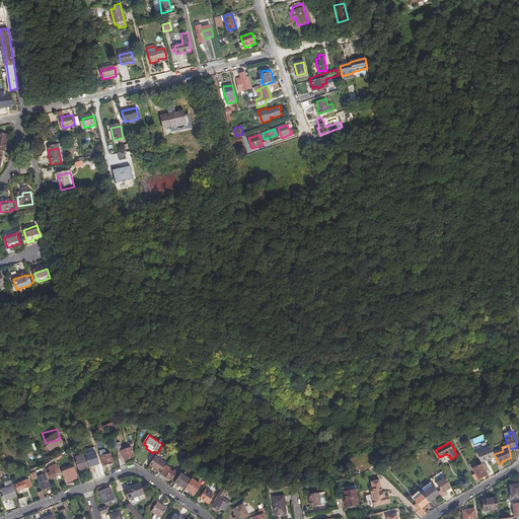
[(494,454),(492,447),(476,452),(482,462),(496,457),(494,454)]
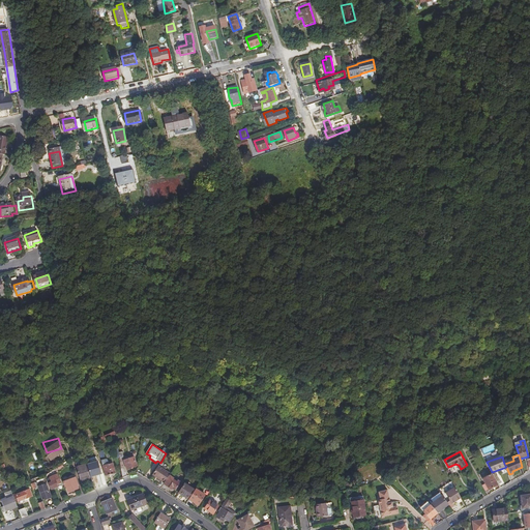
[(127,469),(137,466),(134,458),(123,461),(127,469)]
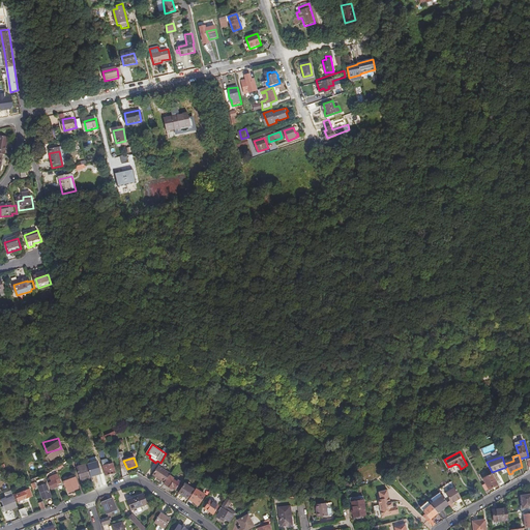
[(106,475),(115,473),(113,464),(108,465),(107,460),(106,459),(101,460),(100,460),(102,466),(104,465),(106,475)]
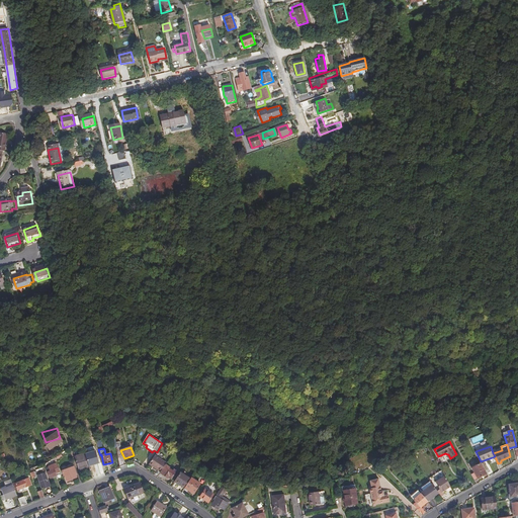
[(77,454),(74,455),(79,470),(89,467),(83,453),(77,455),(77,454)]
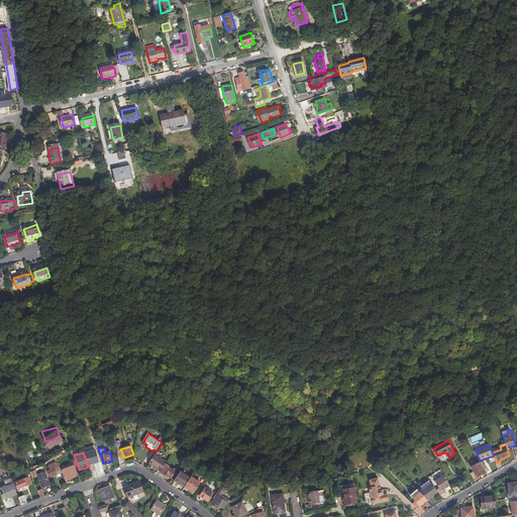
[(165,463),(166,462),(154,454),(148,463),(161,471),(165,463)]
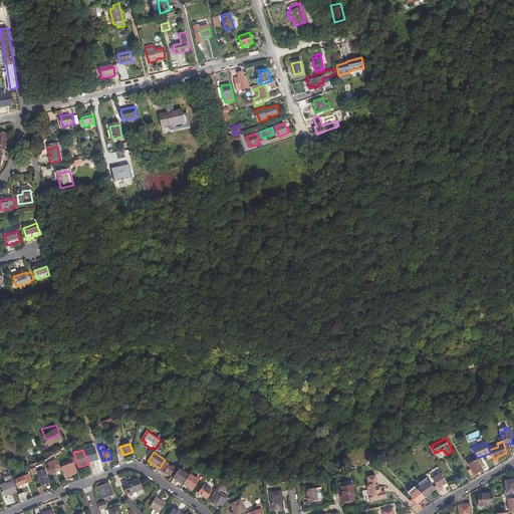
[(49,467),(46,468),(48,474),(54,471),(54,470),(58,468),(55,460),(52,461),(51,459),(49,460),(49,462),(48,463),(49,467)]
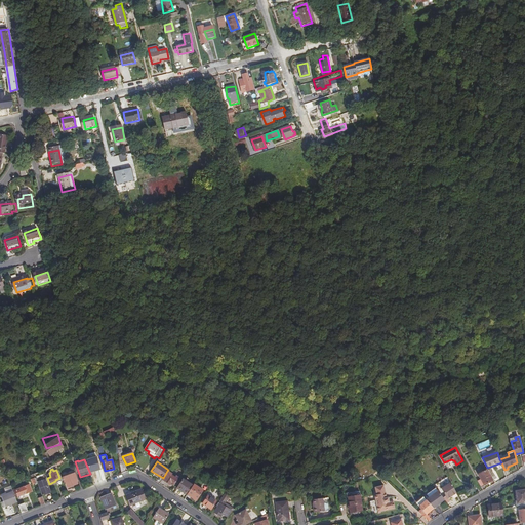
[(481,479),(479,480),(482,486),(494,480),(488,469),(478,474),(481,479)]
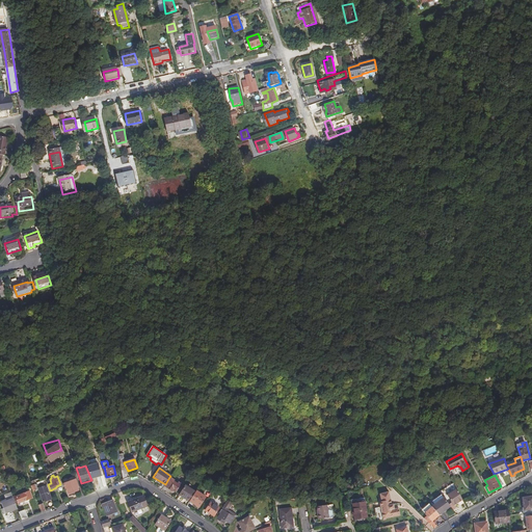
[(165,484),(164,485),(173,491),(174,489),(176,490),(181,484),(179,482),(177,484),(174,482),(175,480),(169,477),(165,484)]
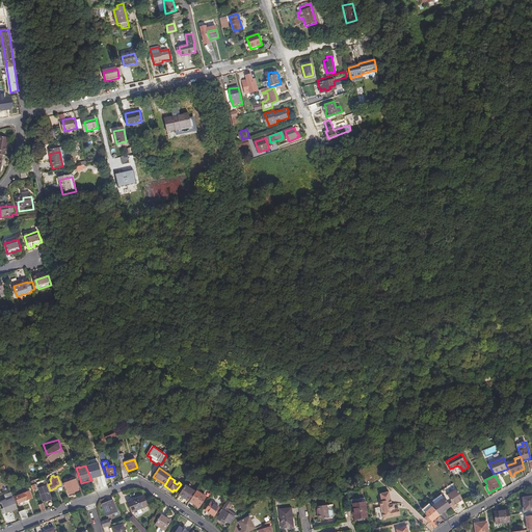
[(79,485),(76,479),(63,483),(65,488),(67,488),(69,494),(79,490),(77,486),(79,485)]
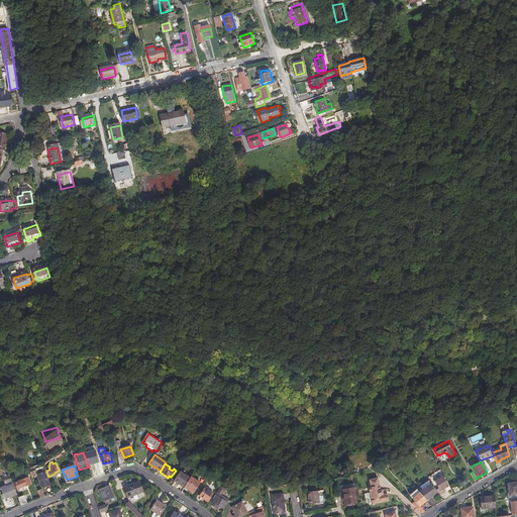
[(42,489),(50,486),(43,469),(35,472),(42,489)]
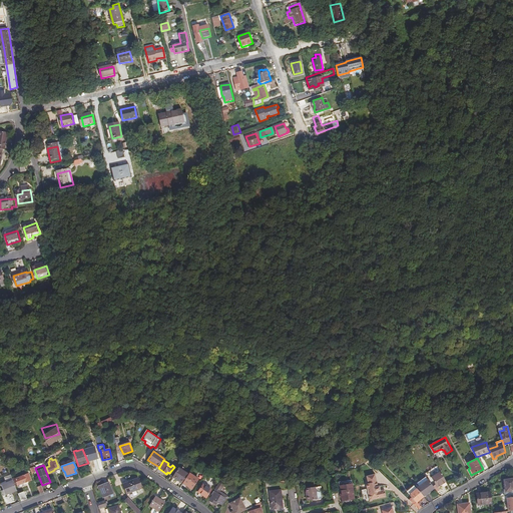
[(173,477),(182,483),(183,483),(188,474),(179,468),(173,477)]
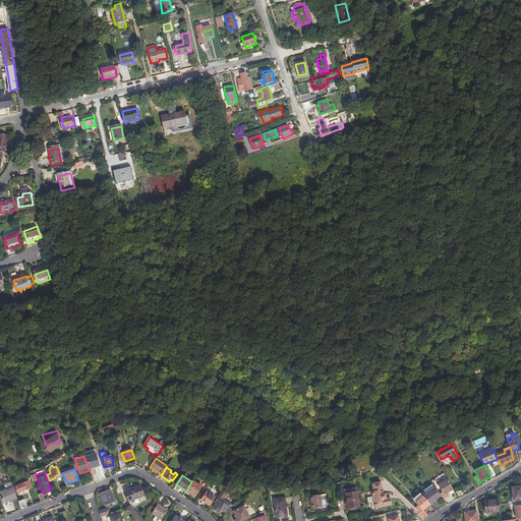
[(454,489),(448,479),(439,484),(443,491),(445,495),(446,494),(454,489)]
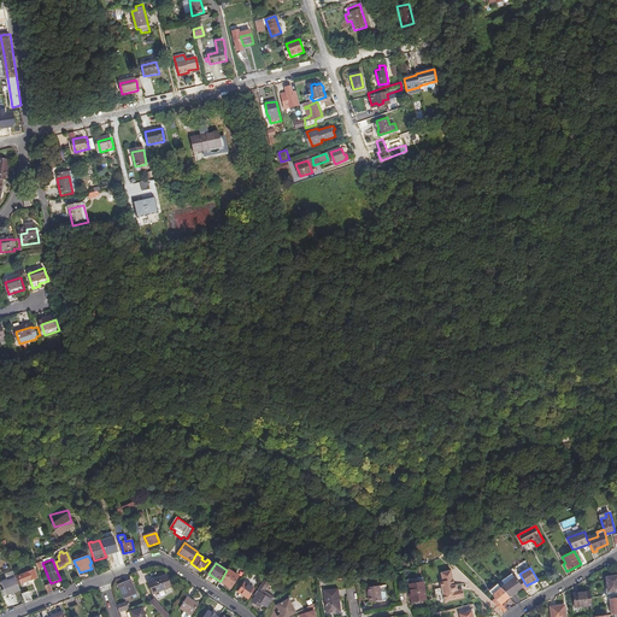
[(239,577),(228,569),(227,570),(221,581),(231,588),(239,577)]
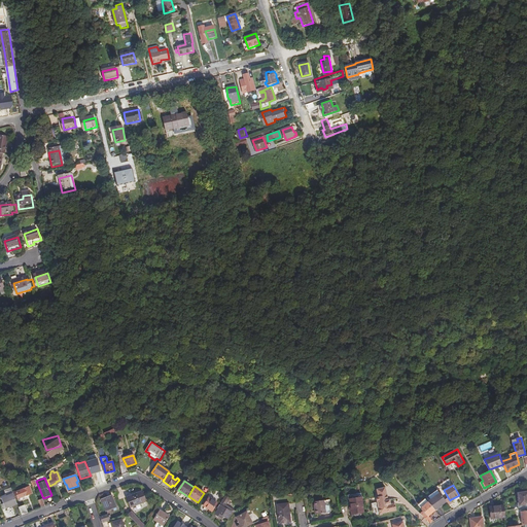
[(381,514),(397,510),(395,502),(391,503),(390,498),(389,498),(385,486),(377,488),(379,496),(376,496),(381,514)]
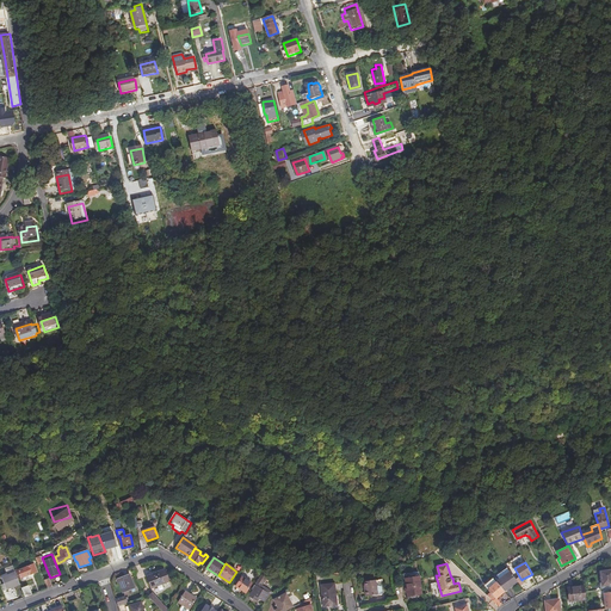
[(22,578),(37,572),(34,565),(18,571),(22,578)]
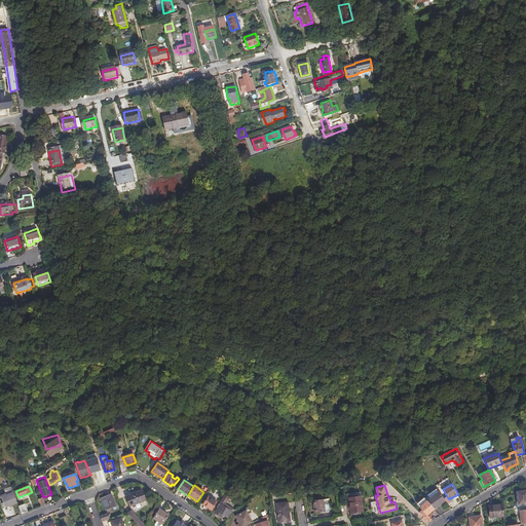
[(440,491),(438,488),(429,493),(431,496),(440,491)]
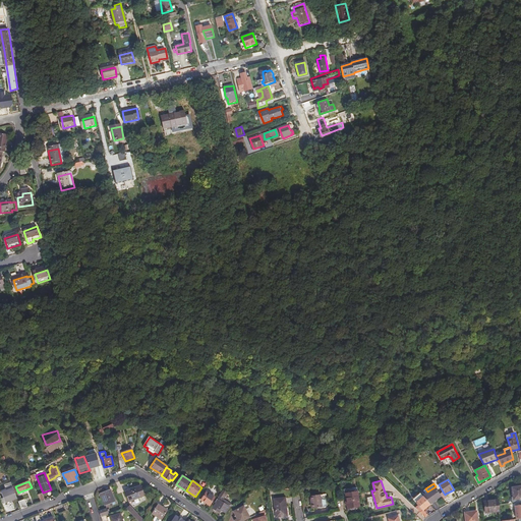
[(130,503),(145,496),(140,486),(125,493),(130,503)]
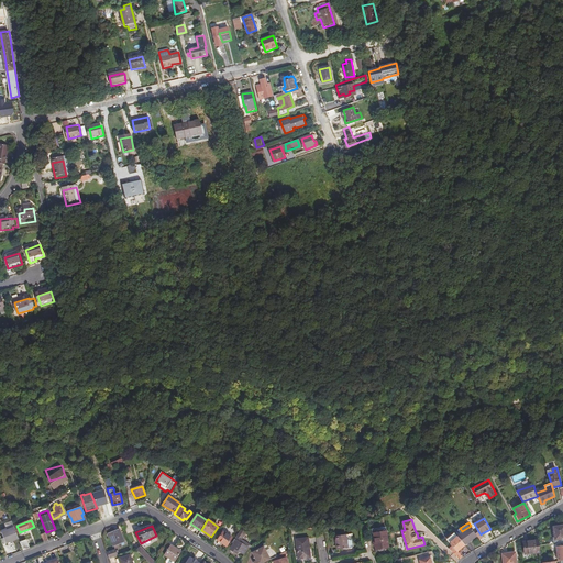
[(476,533),(471,526),(462,531),(457,534),(459,536),(465,544),(477,536),(476,533)]
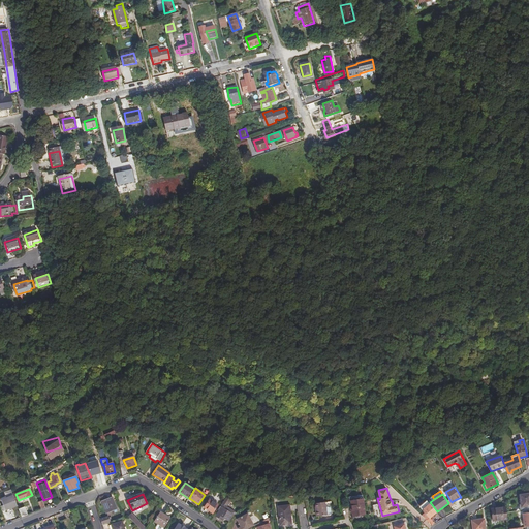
[(18,506),(13,496),(1,500),(5,510),(18,506)]
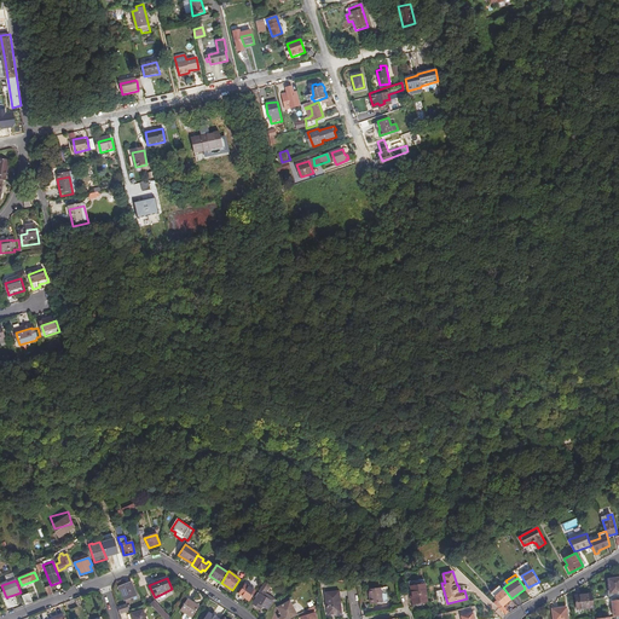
[(270,585),(265,582),(255,597),(255,599),(252,603),(260,609),(262,606),(268,609),(278,601),(265,593),(270,585)]
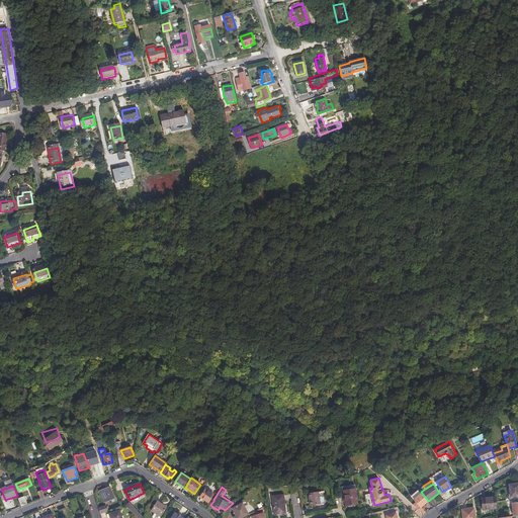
[(355,488),(344,490),(346,506),(358,504),(355,488)]
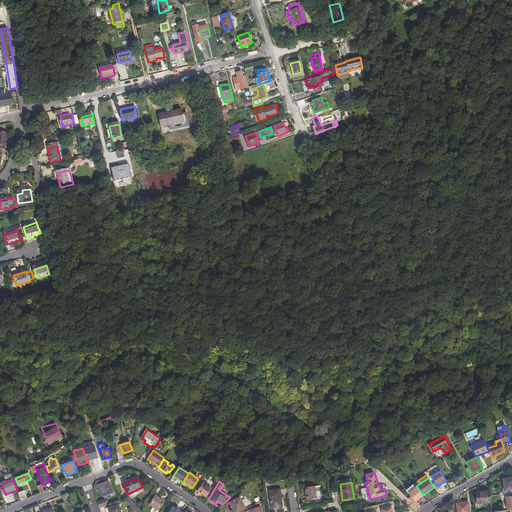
[(206,497),(211,489),(203,483),(198,492),(206,497)]
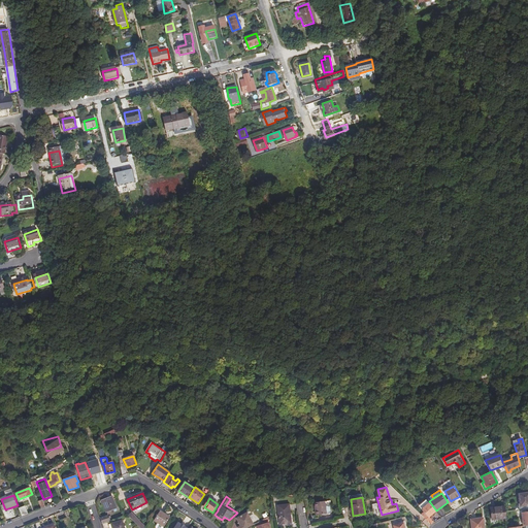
[(106,513),(117,508),(111,499),(102,502),(106,513)]
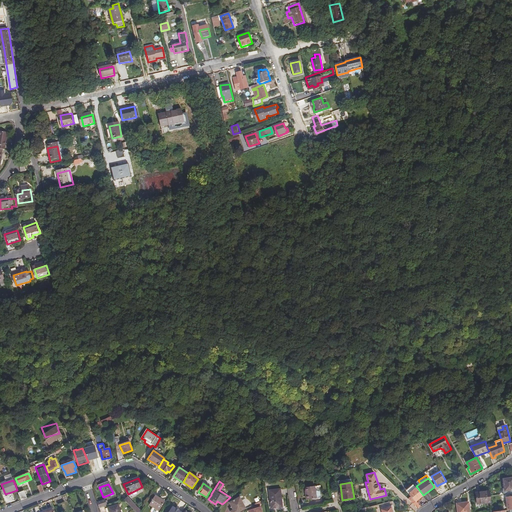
[(416,486),(414,484),(407,490),(410,493),(417,487),(416,486)]
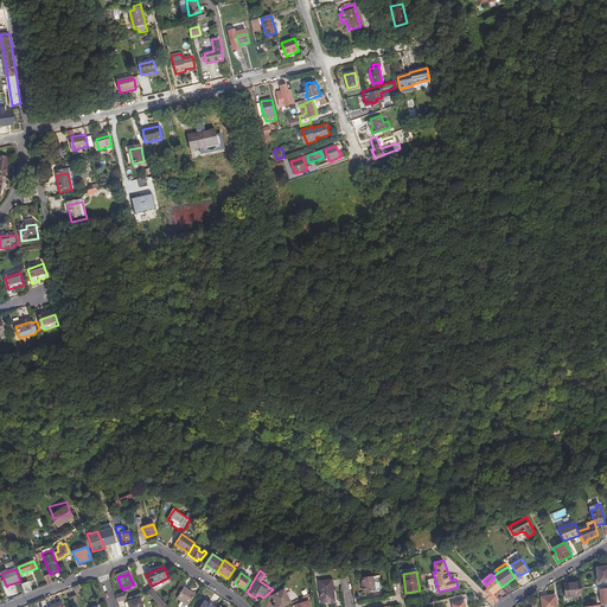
[(364,592),(376,590),(374,576),(362,577),(364,592)]
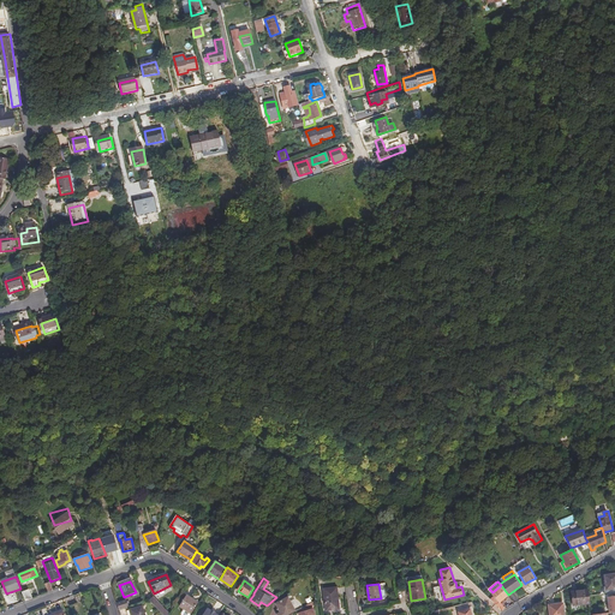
[(495,595),(490,598),(502,610),(506,608),(500,601),(508,595),(501,585),(493,592),(495,595)]
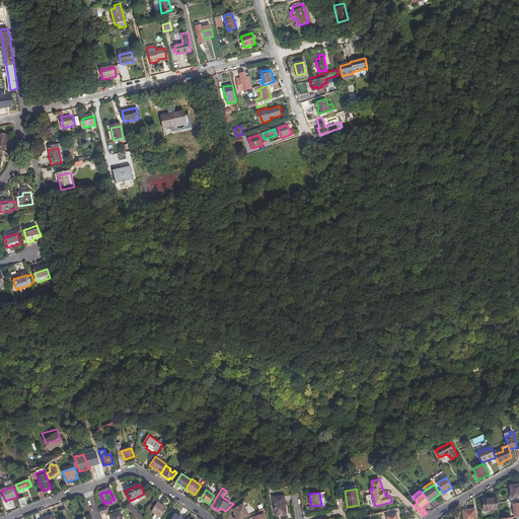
[(18,500),(21,507),(27,505),(24,497),(18,500)]
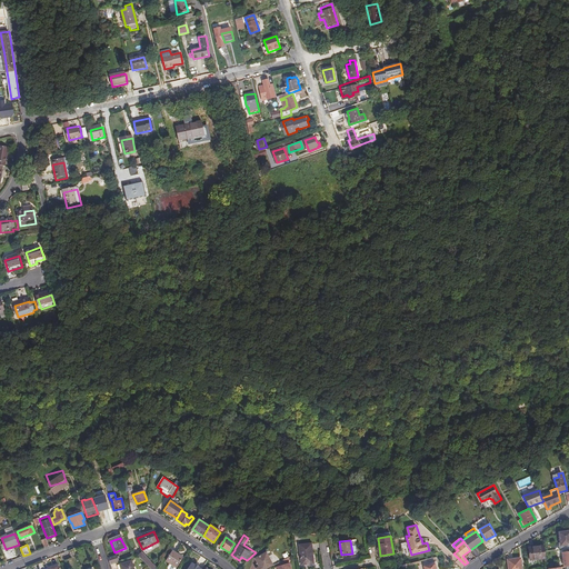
[(301,566),(313,565),(310,545),(298,546),(301,566)]
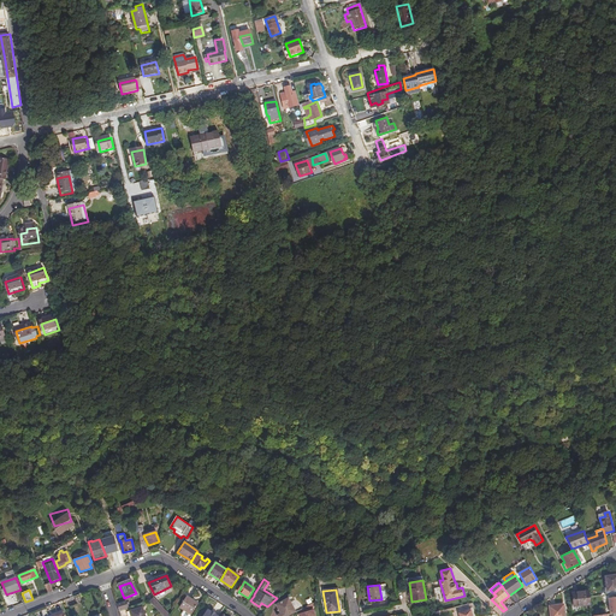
[(591,596),(590,591),(573,592),(575,605),(592,604),(591,596)]
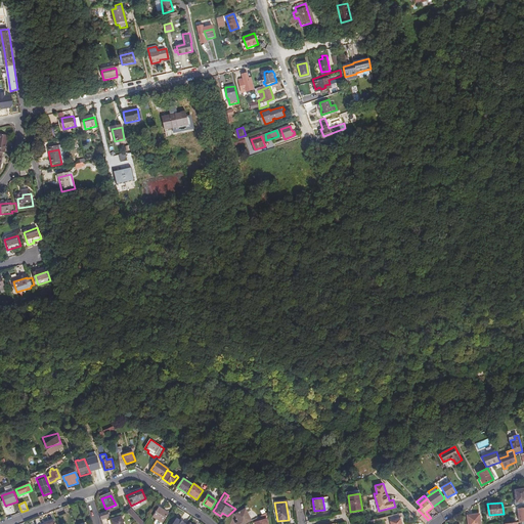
[(161,523),(168,514),(159,508),(153,518),(156,520),(155,522),(155,523),(161,523)]
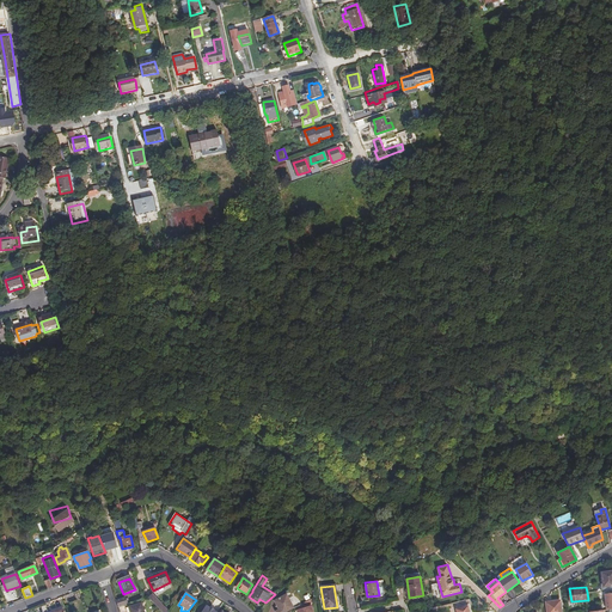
[(276,611),(286,611),(294,609),(287,594),(275,601),(279,610),(276,611)]
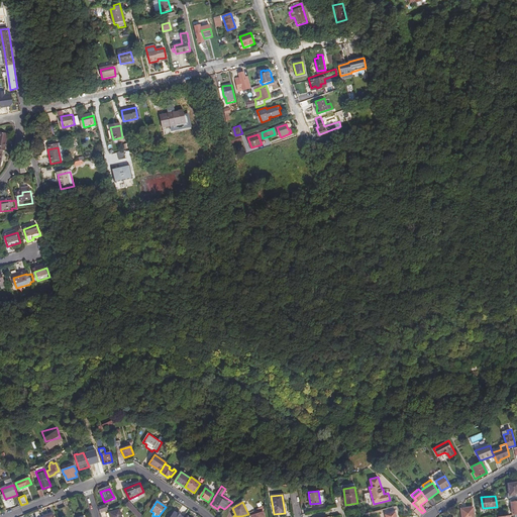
[(128,503),(125,505),(131,511),(136,516),(141,516),(142,516),(128,503)]
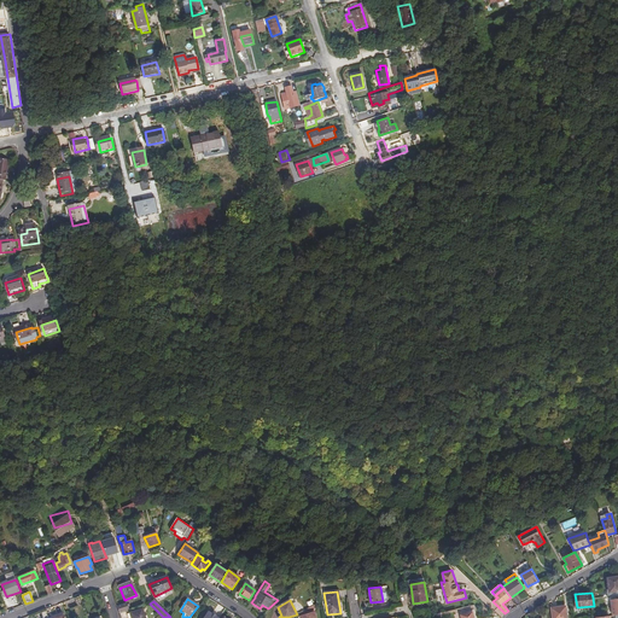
[(552,617),(567,617),(566,605),(552,607),(552,617)]
